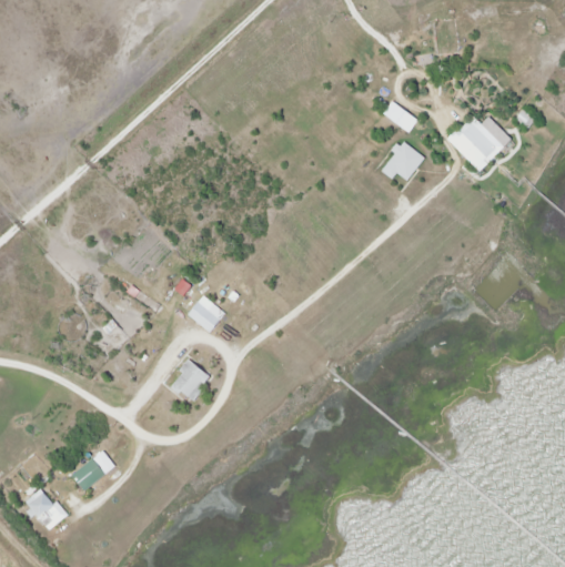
[(505,148),(472,115),(447,141),(481,173),(505,148)]
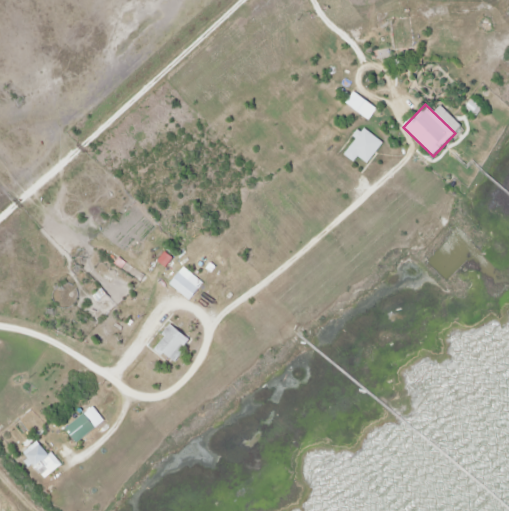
[(357,156),(365,163),(382,144),(364,128),(342,153),(352,162),(357,156)]
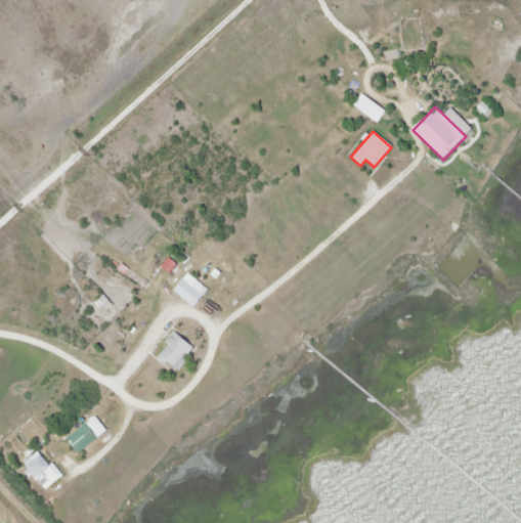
[(194,307),(207,287),(184,273),(172,293),(194,307)]
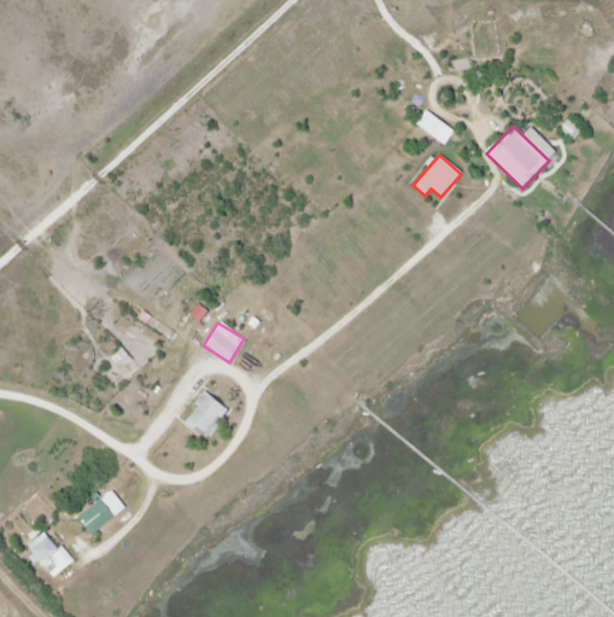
[(185,419),(210,437),(229,409),(204,391),(185,419)]
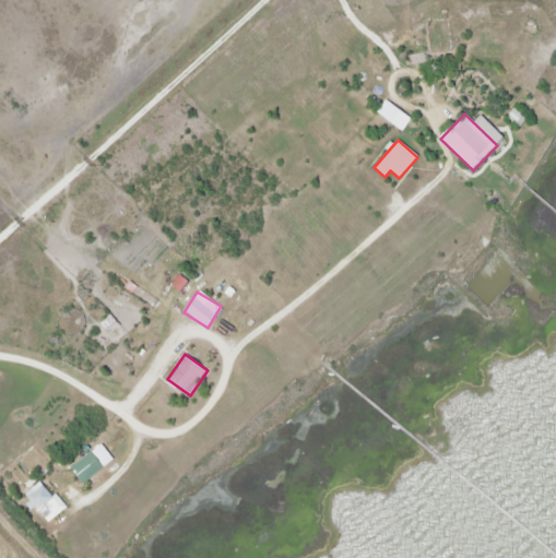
[(104,467),(93,451),(70,465),(81,483),(104,467)]
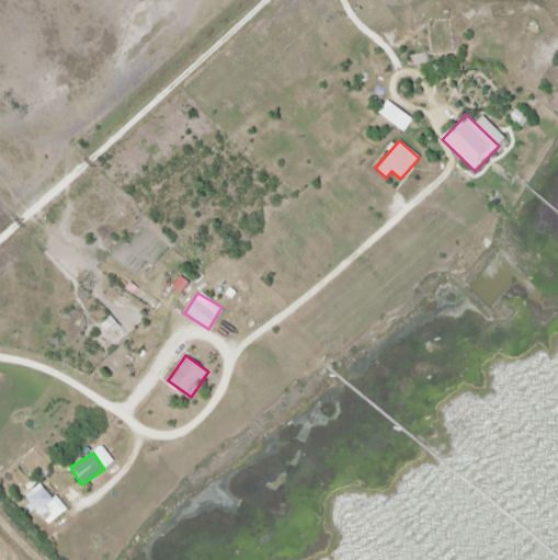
[(24,494),(44,521),(60,509),(41,482),(24,494)]
